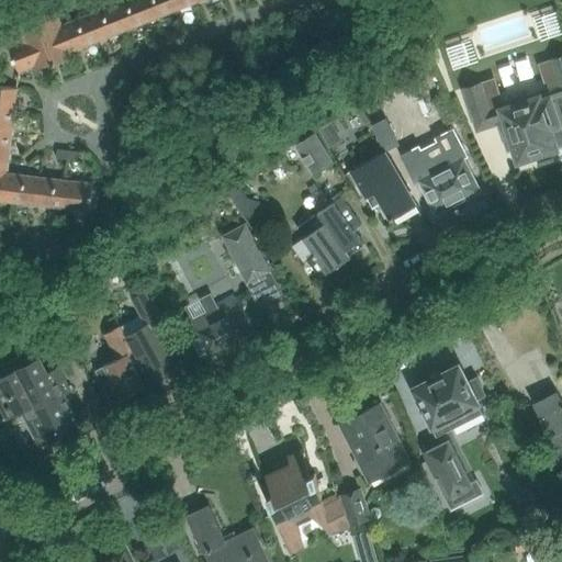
[(139,0),(123,0),(114,3),(124,31),(148,21),(139,0)]
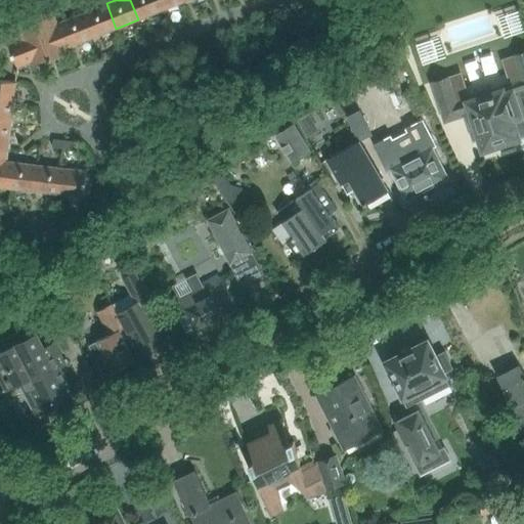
[(156,0),(130,0),(138,19),(161,11),(156,0)]
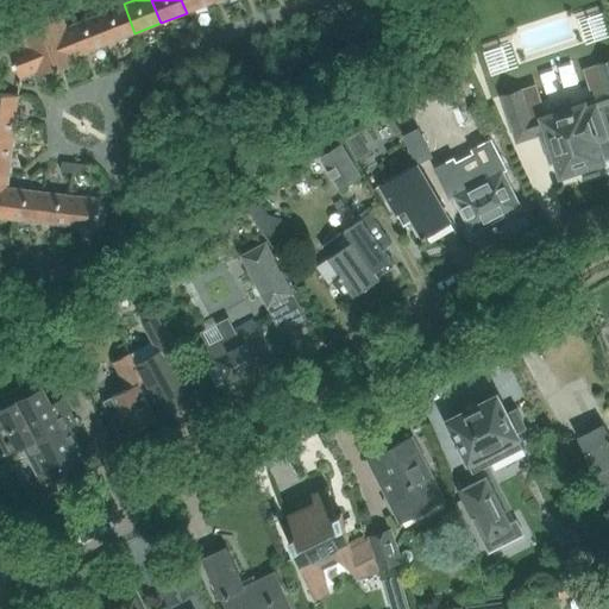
[(211,0),(181,0),(187,13),(212,2),(211,0)]
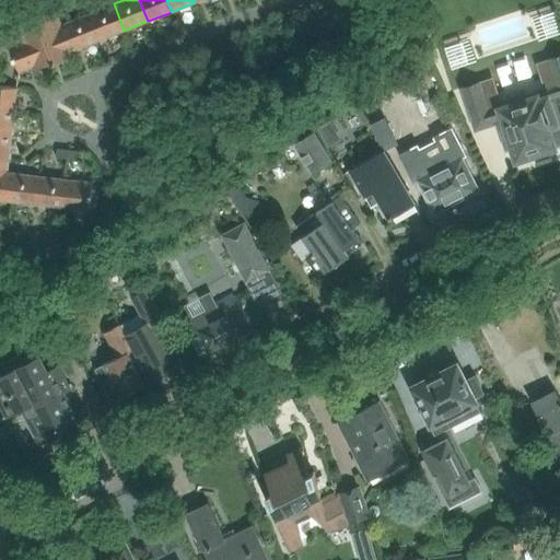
[(114,3),(90,13),(100,39),(124,31),(114,3)]
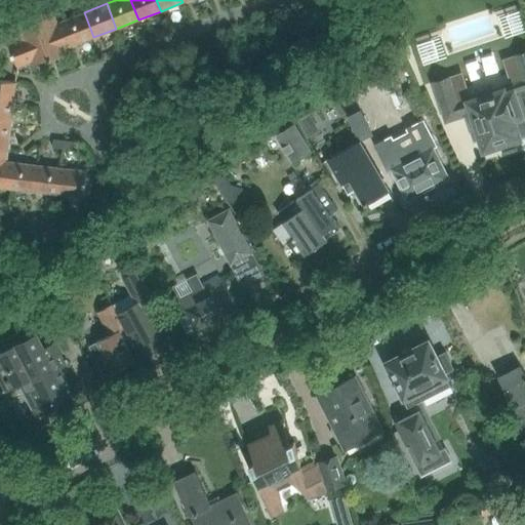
[(84,12),(62,22),(72,46),(93,37),(84,12)]
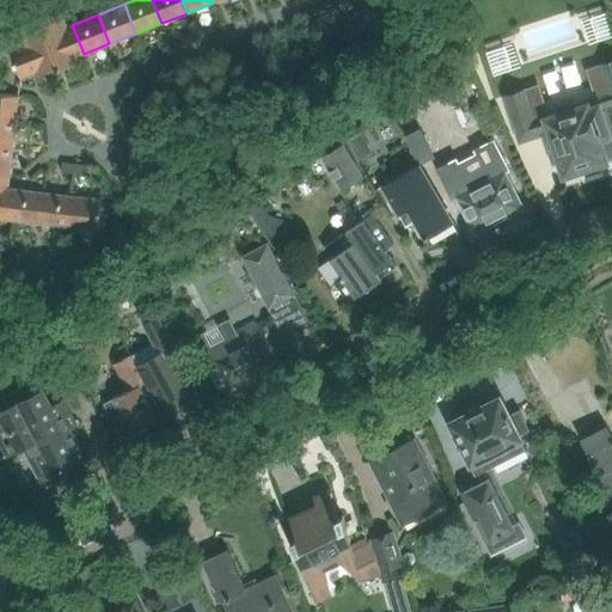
[(63,17),(37,28),(54,69),(79,60),(78,56),(84,54),(72,25),(67,26),(63,17)]
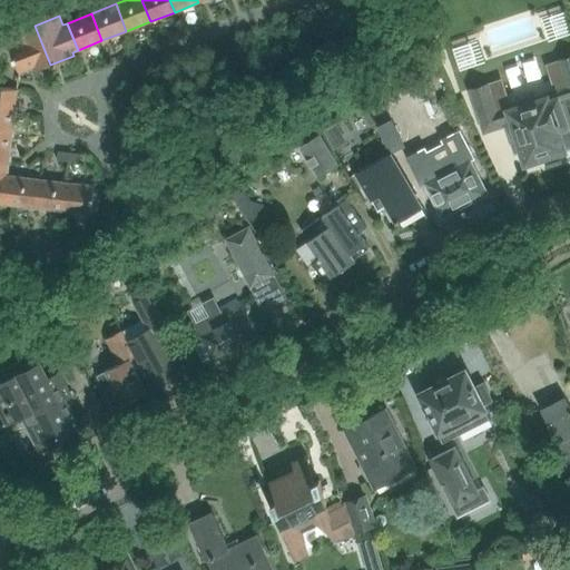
[(50,65),(35,26),(10,36),(13,46),(9,47),(19,75),(35,68),(36,70),(50,65)]
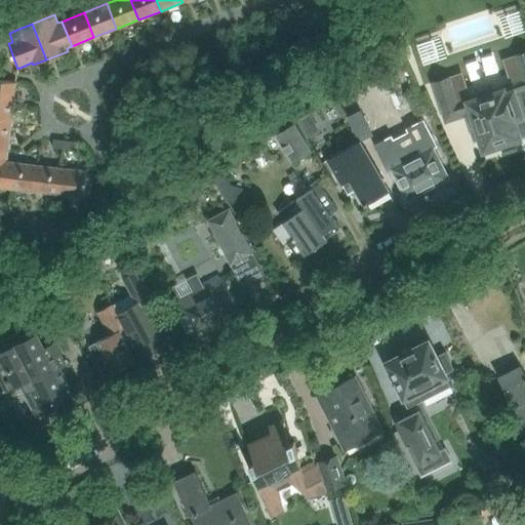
[(448,78),(432,83),(436,94),(435,94),(436,96),(444,120),(443,120),(444,122),(447,121),(458,117),(458,118),(460,118),(459,114),(465,113),(474,142),(476,142),(475,137),(474,138),(472,133),(473,132),(473,131),(477,130),(483,148),(481,149),(482,150),(490,148),(493,147),(493,148),(495,147),(495,148),(496,148),(498,152),(517,146),(515,142),(517,140),(516,139),(518,139),(518,138),(524,136),(524,134),(524,135),(519,137),(519,136),(518,137),(512,119),(519,117),(519,119),(521,119),(520,117),(521,117),(520,115),(521,115),(521,114),(524,112),(518,91),(524,88),(524,52),(515,56),(515,57),(503,62),(512,85),(501,88),(500,87),(499,87),(499,89),(492,91),(491,90),(489,91),(490,92),(477,96),(477,95),(475,95),(475,97),(469,99),(469,98),(468,99),(459,76),(448,79),(448,78)]
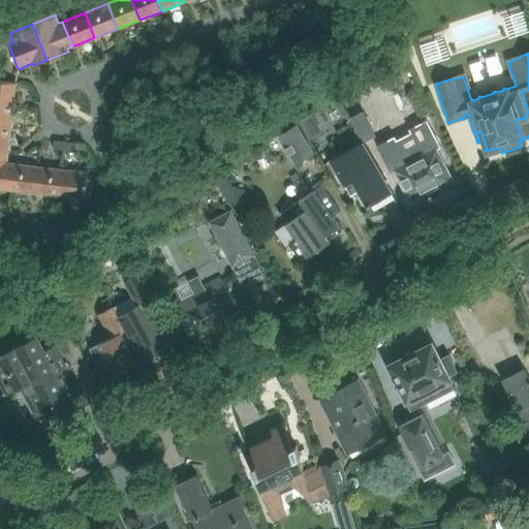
[(0,81),(0,104),(13,106),(16,84),(0,81)]
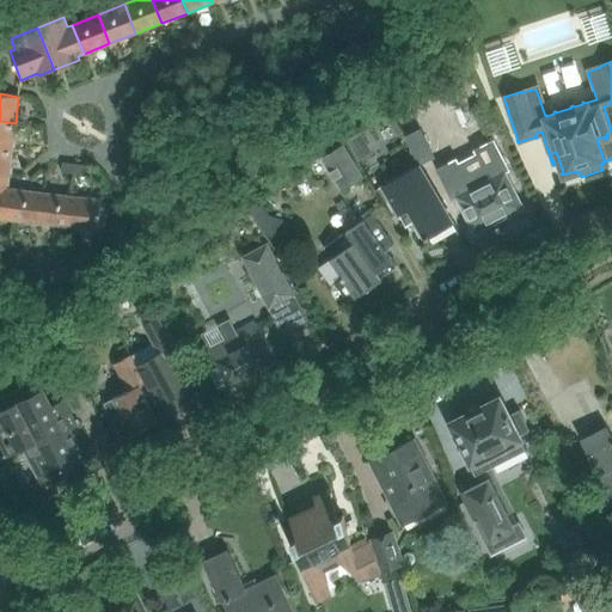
[(0,121),(0,148),(12,150),(16,123),(0,121)]
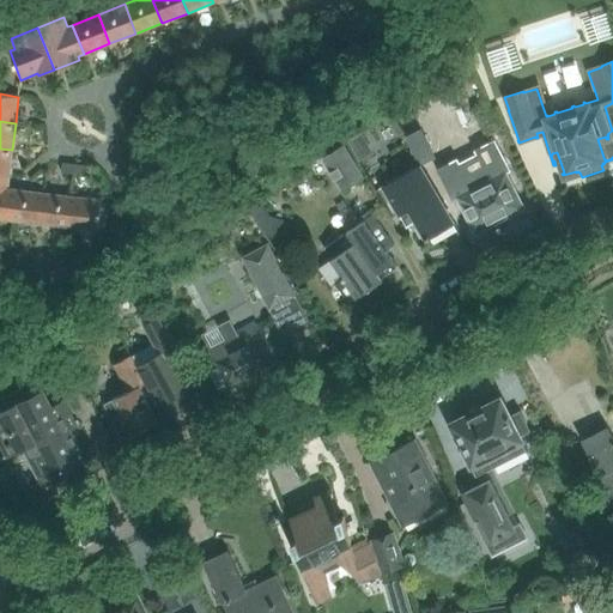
[(363,177),(344,144),(322,157),(340,189),(363,177)]
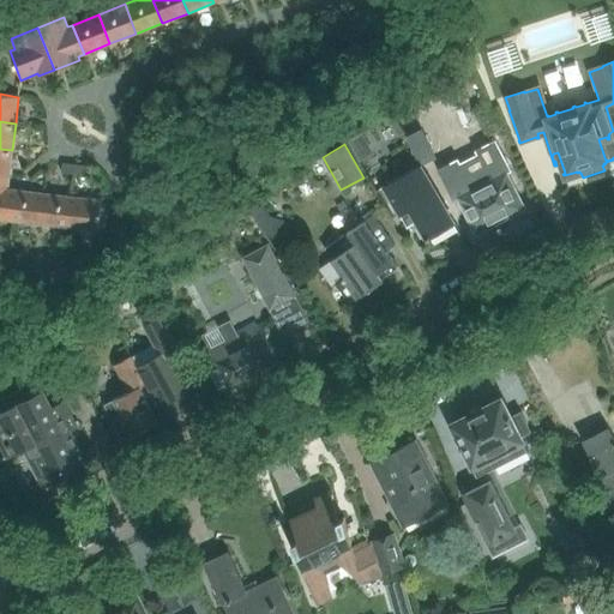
[(420,166),(426,175),(441,167),(428,144),(414,151),(421,164),(420,166)]
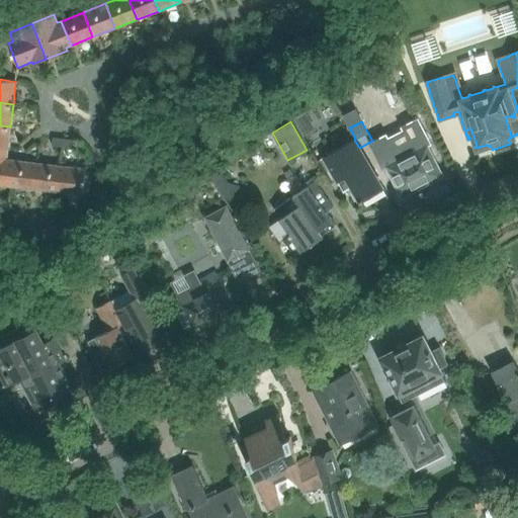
[(0,153),(7,155),(10,126),(0,125),(0,153)]
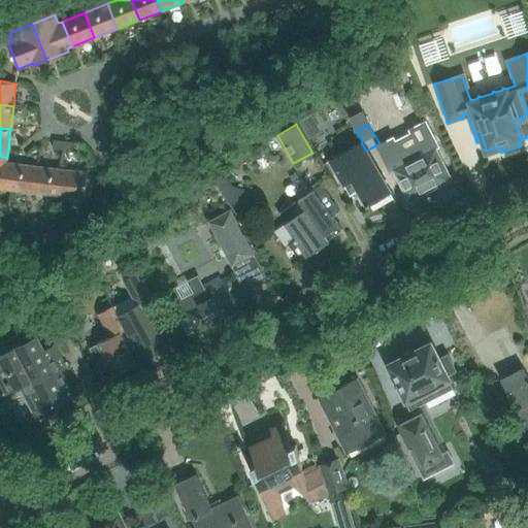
[(387,157),(393,169),(409,200),(451,179),(435,149),(428,135),(387,157)]
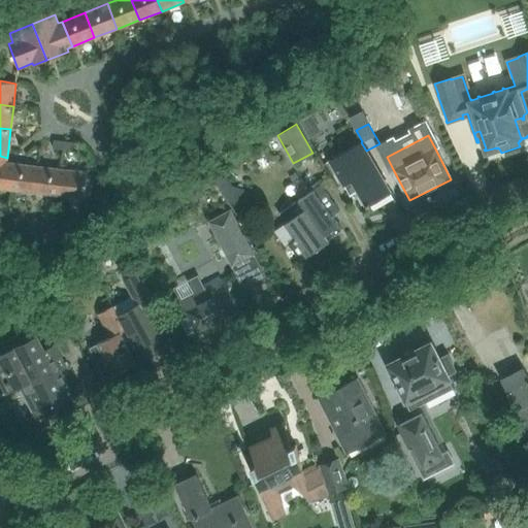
[(53,149),(63,150),(64,141),(54,140),(53,149)]
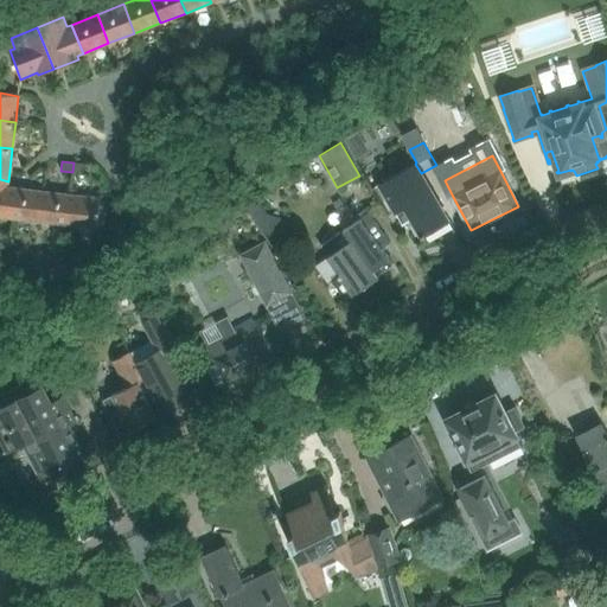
[(74,163),(72,172),(84,173),(85,164),(74,163)]
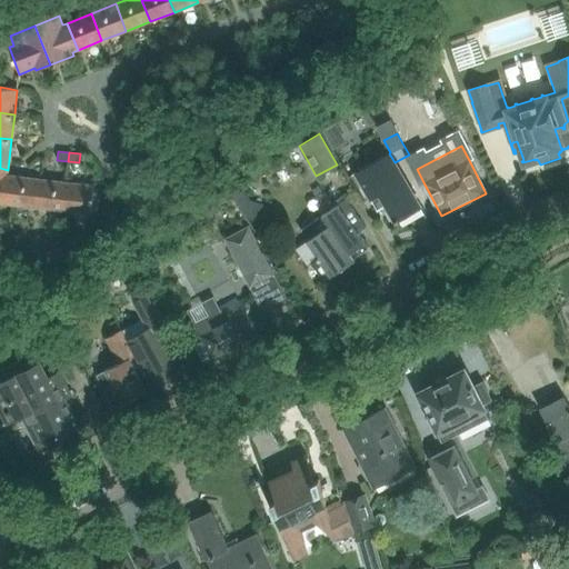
[(396,223),(399,221),(400,221),(399,219),(420,207),(395,162),(389,153),(356,173),(370,199),(379,193),(396,223)]
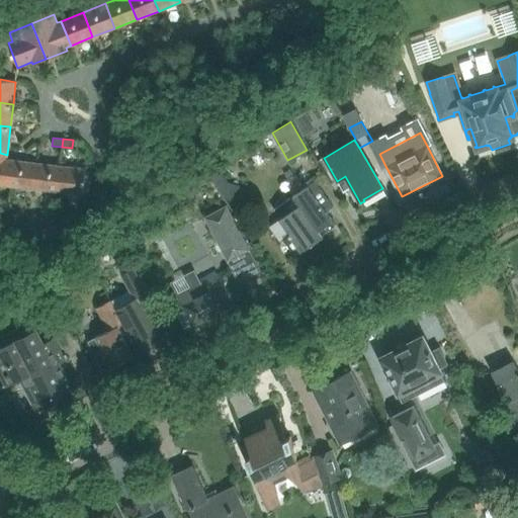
[(0,184),(10,186),(13,161),(6,160),(7,155),(0,153),(0,184)]
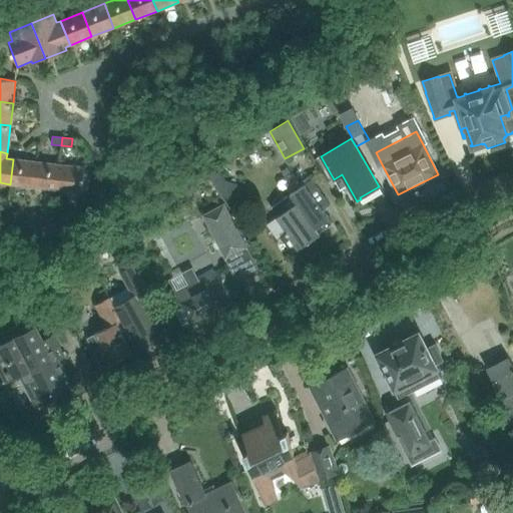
[(10,184),(34,187),(37,162),(13,159),(10,184)]
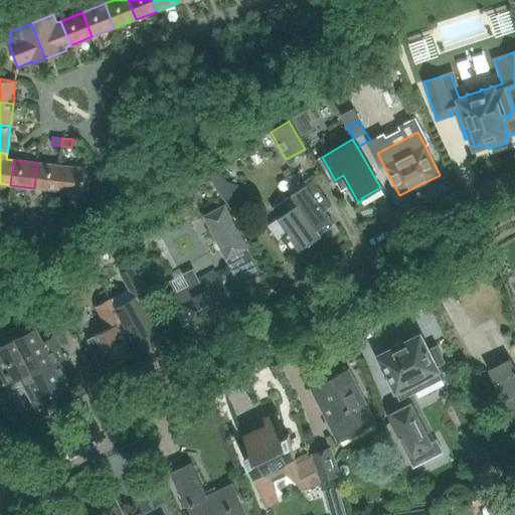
[(34,188),(57,191),(60,165),(37,163),(34,188)]
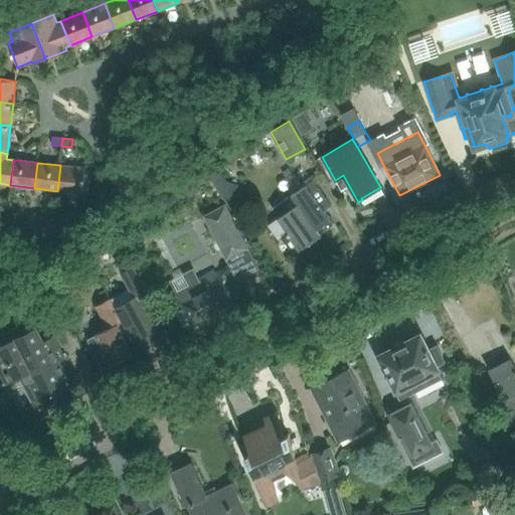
[(60,165),(57,191),(82,194),(86,168),(60,165)]
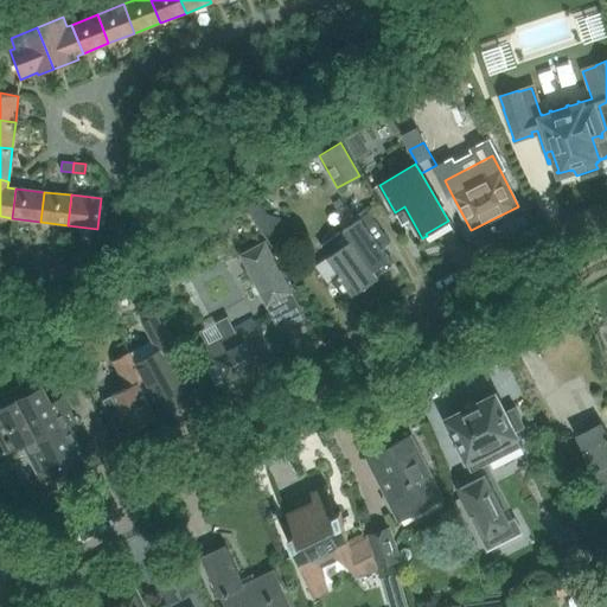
[(256,205),(248,211),(249,212),(262,234),(274,236),(278,224),(266,221),(256,205)]
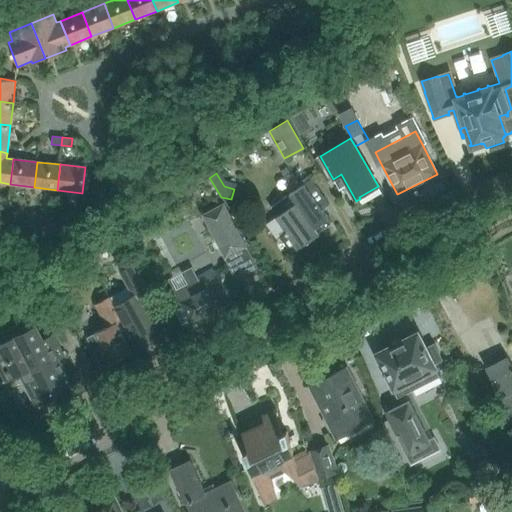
[(329,205),(310,180),(271,207),(277,216),(275,217),(287,233),(281,238),(291,251),(331,223),(322,210),(329,205)]
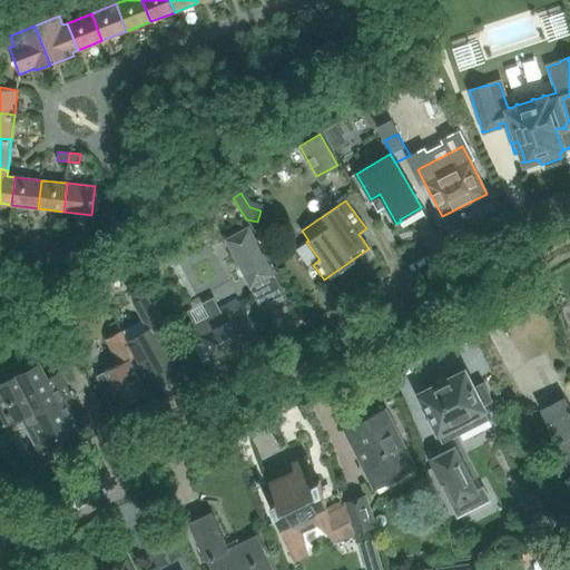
[(273,275),(262,255),(247,227),(223,239),(237,267),(248,288),(273,275)]
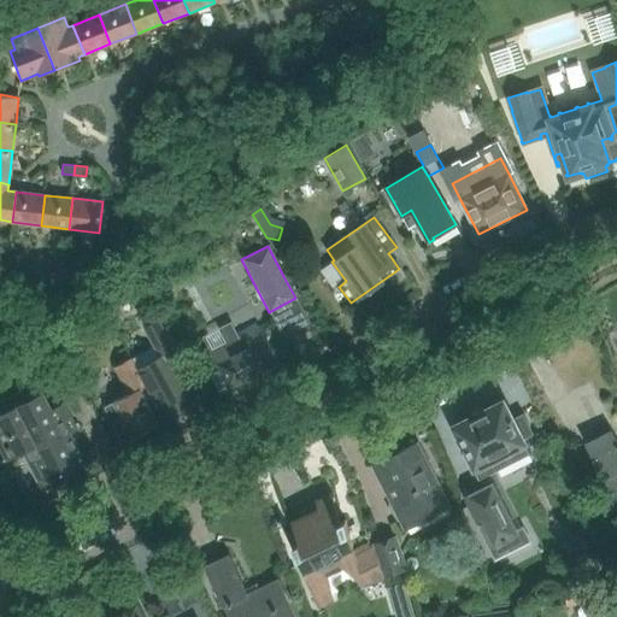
[(157,297),(162,305),(172,299),(168,291),(157,297)]
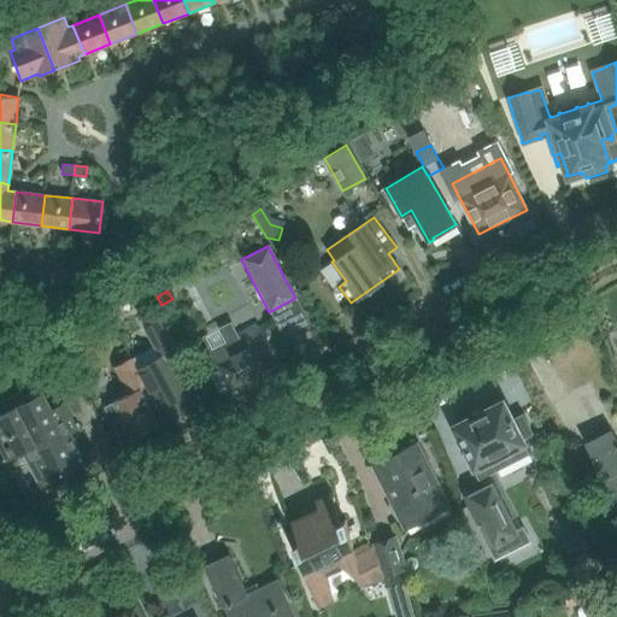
[(153,346),(131,358),(137,369),(147,386),(166,421),(189,409),(184,400),(187,399),(186,395),(188,394),(184,386),(169,358),(180,352),(162,318),(156,309),(152,303),(134,312),(144,328),(153,346)]
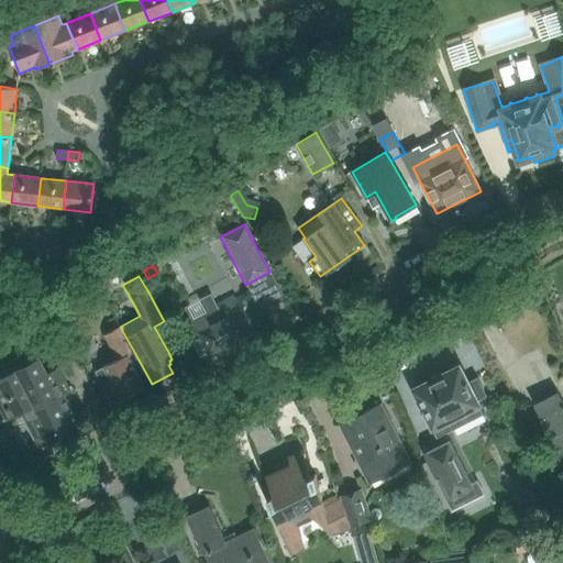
[(218,307),(191,320),(201,339),(192,343),(200,359),(209,355),(255,332),(242,309),(236,298),(218,307)]
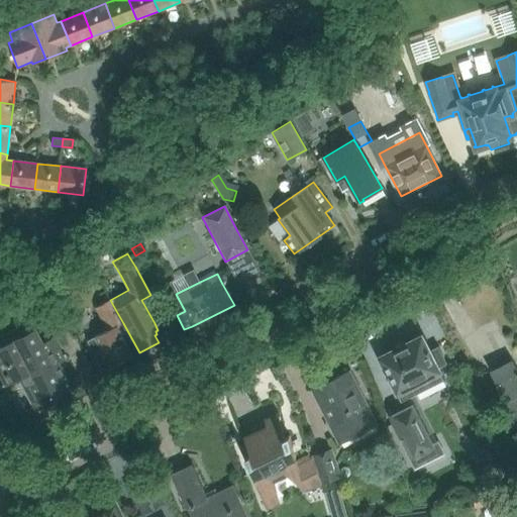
[(108,330),(88,341),(103,371),(110,367),(110,368),(133,355),(118,325),(123,323),(115,309),(110,300),(95,308),(108,330)]
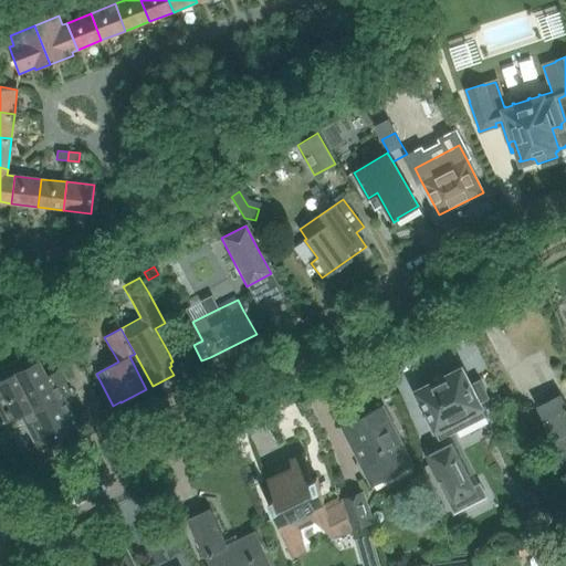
[(0,412),(6,425),(22,416),(38,446),(77,426),(63,398),(70,394),(58,370),(49,375),(40,359),(0,379),(0,384),(0,385),(0,412)]
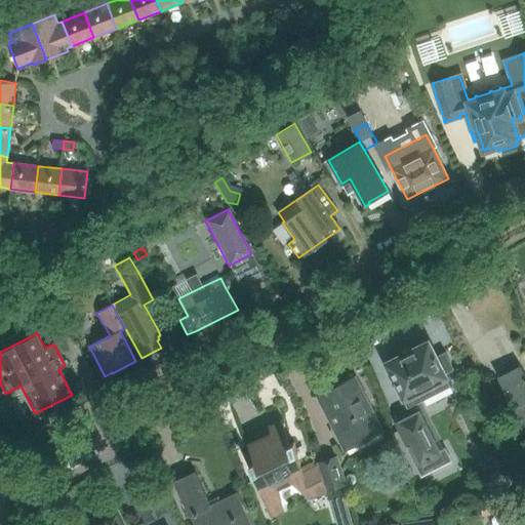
[(386,363),(405,401),(408,407),(426,399),(425,397),(434,392),(435,394),(451,387),(448,379),(445,373),(453,369),(445,352),(436,356),(429,341),(386,363)]
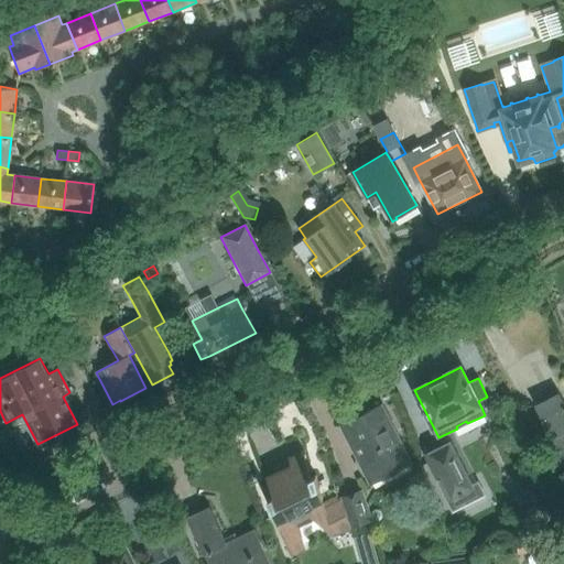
[(563,404),(559,393),(537,404),(554,437),(538,446),(553,476),(563,469),(563,457),(561,452),(563,449),(563,404)]
